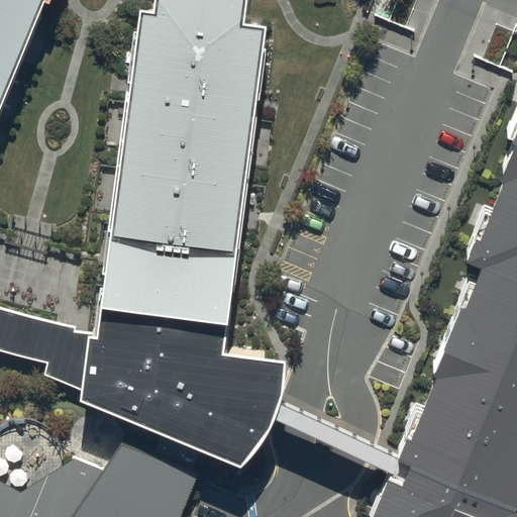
[(0,0),(0,106),(43,0),(47,2),(48,0),(0,0)]
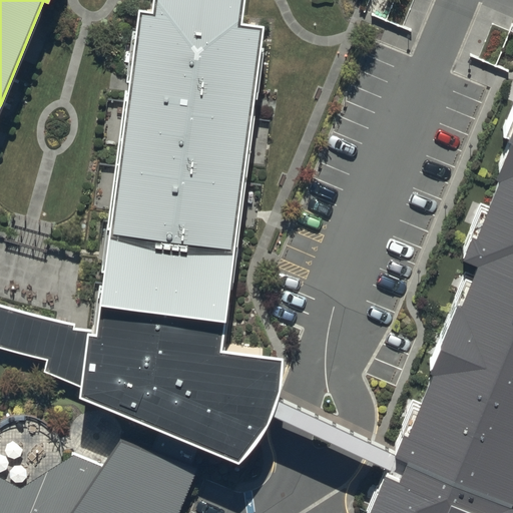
[(152,0),(151,11),(138,9),(96,332),(96,334),(88,333),(81,387),(80,397),(237,462),(247,452),(255,441),(263,431),(264,429),(267,423),(275,406),(279,391),(282,375),(281,358),(279,358),(220,351),(263,26),(241,23),(243,0),(152,0)]
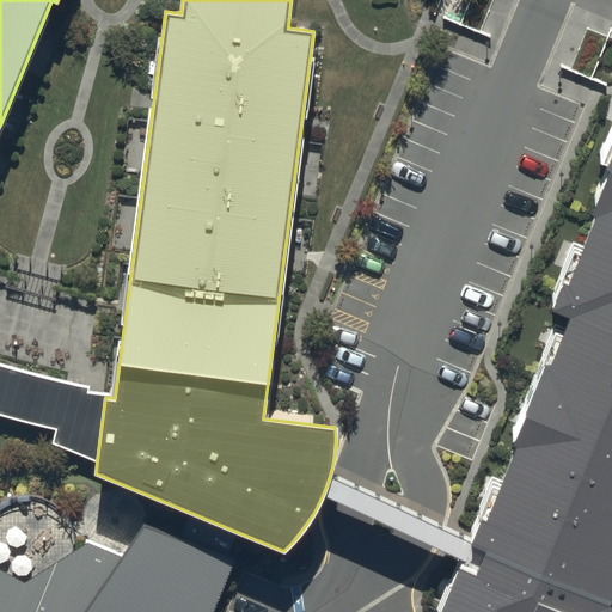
[(611,611),(611,203),(605,221),(611,222),(611,226),(576,314),(588,318),(487,552),(477,574),(460,611),(611,611)]
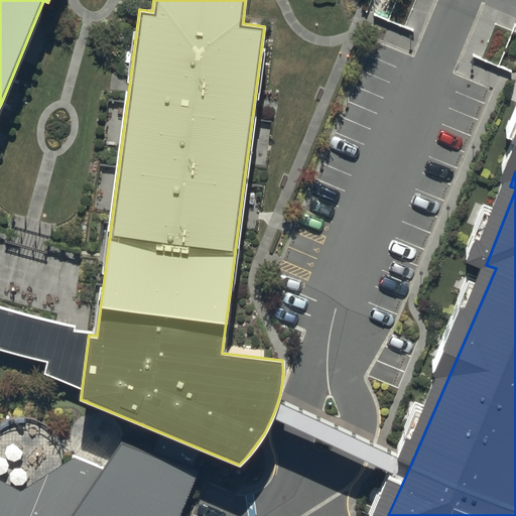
[(0,350),(12,354),(29,358),(48,362),(44,374),(82,389),(89,335),(97,336),(97,334),(75,331),(75,327),(57,323),(41,319),(25,315),(9,310),(0,307),(0,350)]
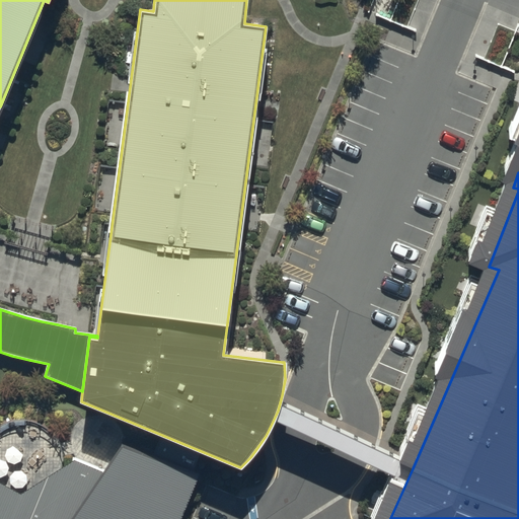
[(23,501),(0,487),(0,518),(177,518),(195,482),(126,453),(106,482),(76,465),(23,501)]
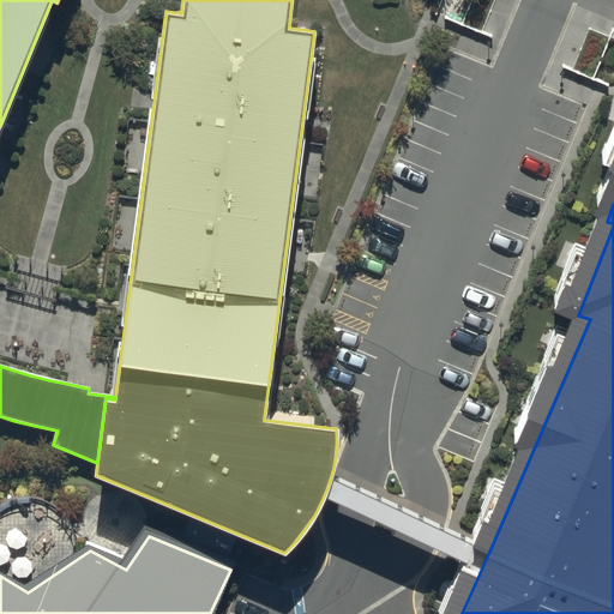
All buildings are outlined.
